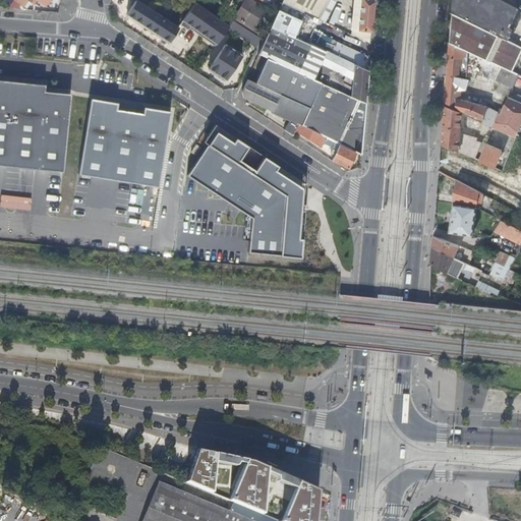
[(143,3),(138,0),(136,0),(128,13),(134,17),(136,15),(153,26),(152,29),(164,37),(172,24),(142,5),(143,3)]
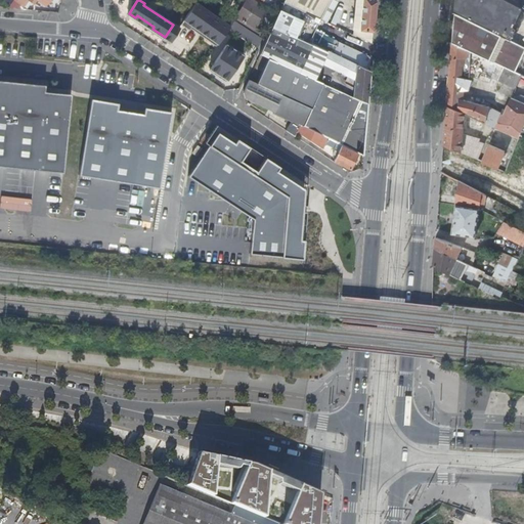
[(241,9),(236,15),(247,22),(246,25),(252,29),(254,26),(255,28),(267,9),(254,0),(247,0),(244,5),(242,3),(238,8),(241,9)]
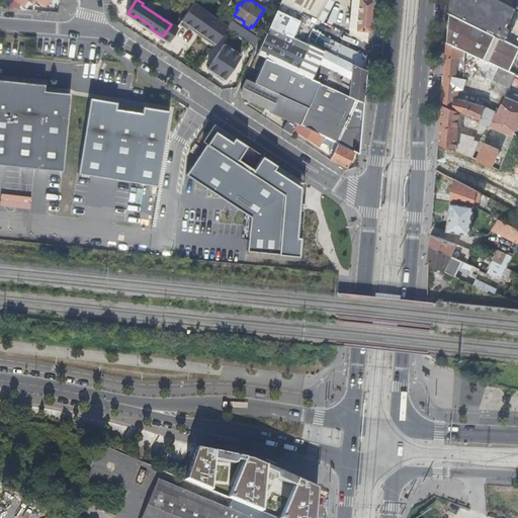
[(281,0),(280,2),(317,18),(325,0),(281,0)]
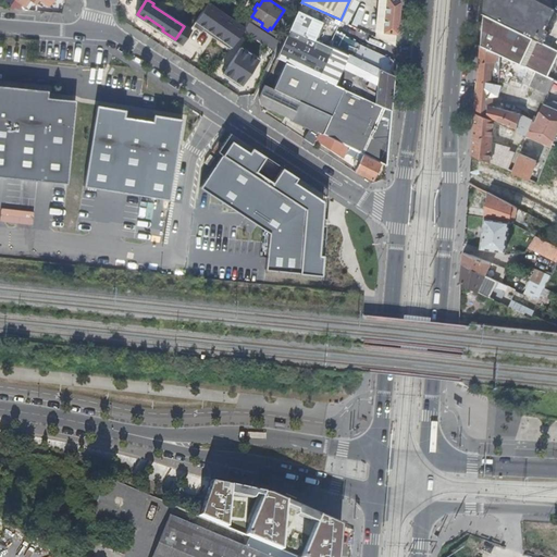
[(379,0),(376,36),(395,45),(396,34),(397,34),(400,1),(396,0),(379,0)]
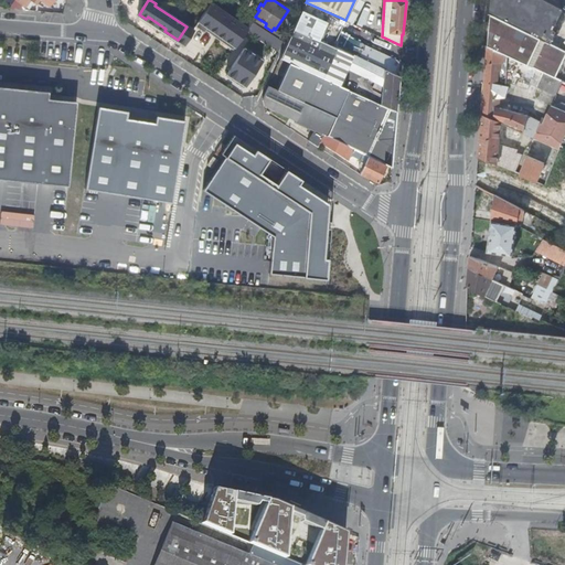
[(491,0),(490,12),(497,16),(507,20),(540,36),(543,30),(535,25),(542,12),(519,0),(491,0)]
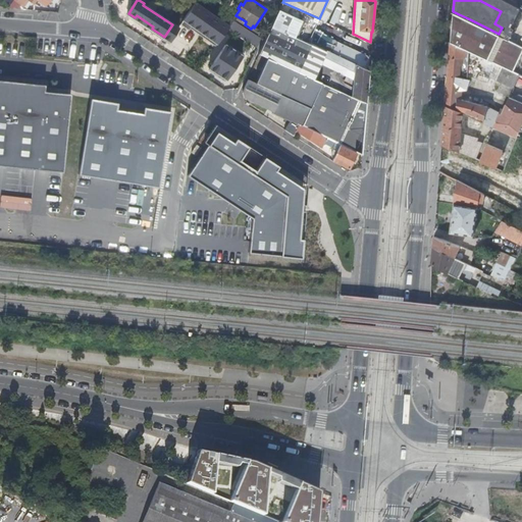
[(195,2),(180,23),(190,30),(193,25),(217,43),(229,25),(195,2)]
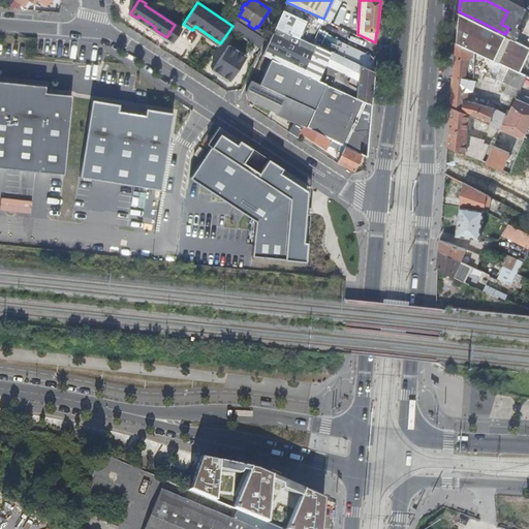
[(332,52),(374,71),(375,57),(317,31),(323,19),(286,2),(276,27),(332,52)]
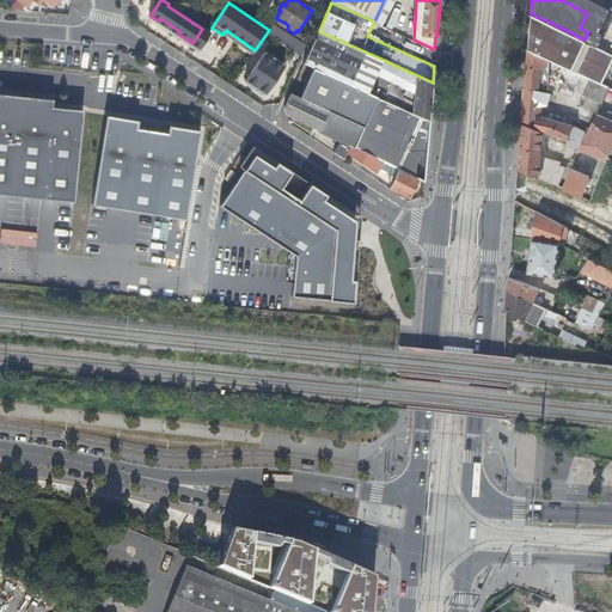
[(531,13),(528,49),(545,57),(545,56),(549,22),(538,17),(531,13)]
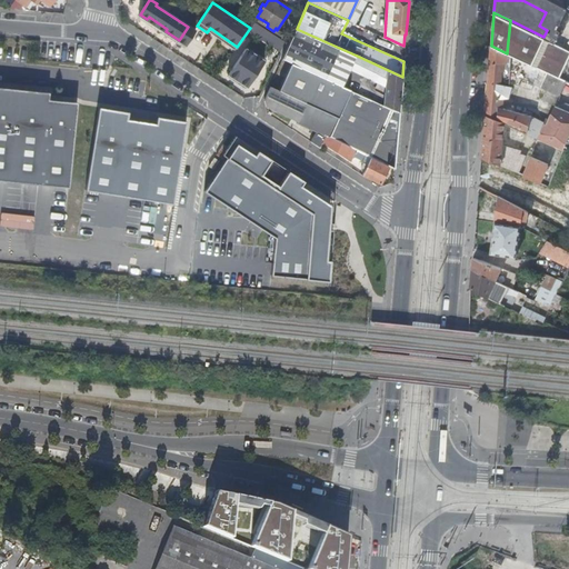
[(255,21),(261,25),(266,28),(267,27),(268,23),(257,17),(255,21)]
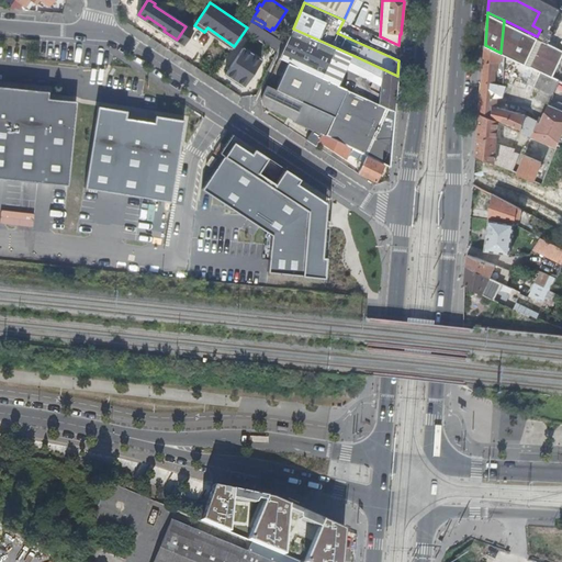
[(504,20),(501,52),(518,59),(539,69),(559,79),(561,72),(561,48),(541,38),(537,36),(504,20)]
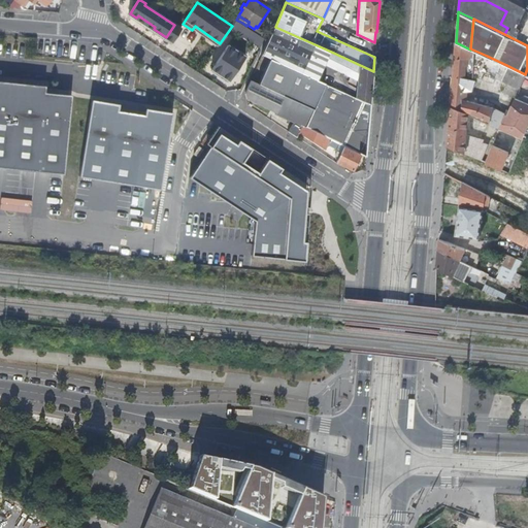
[(358,88),(356,97),(370,104),(373,71),(331,52),(275,27),(263,55),(271,59),(317,79),(325,62),(349,73),(347,77),(350,79),(348,84),(358,88)]
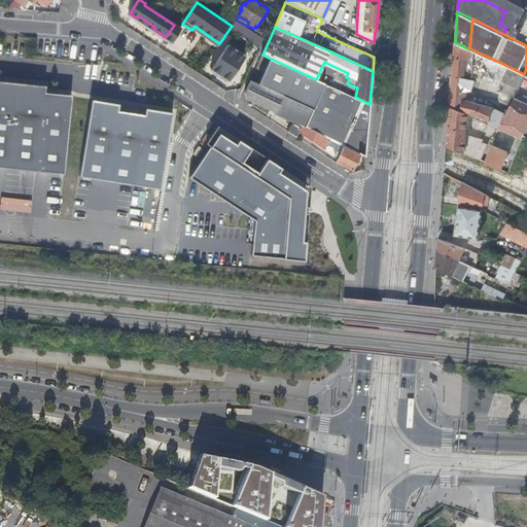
[(455,42),(450,106),(467,113),(480,119),(486,121),(498,128),(503,113),(503,112),(494,107),(465,100),(466,91),(471,90),(475,79),(475,77),(492,82),(494,76),(501,79),(505,65),(486,56),(469,48),(469,49),(455,42)]
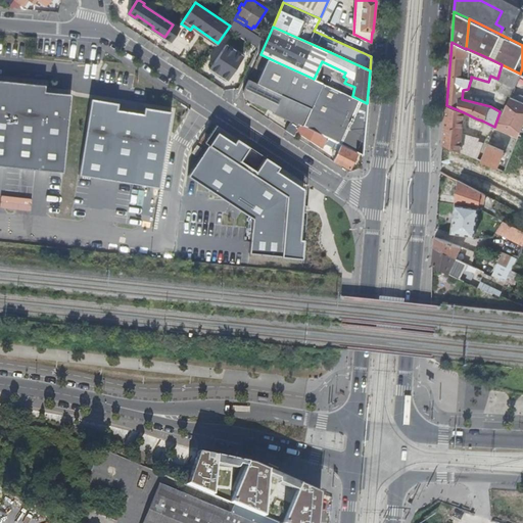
[(226,44),(210,67),(228,80),(244,55),(226,44)]
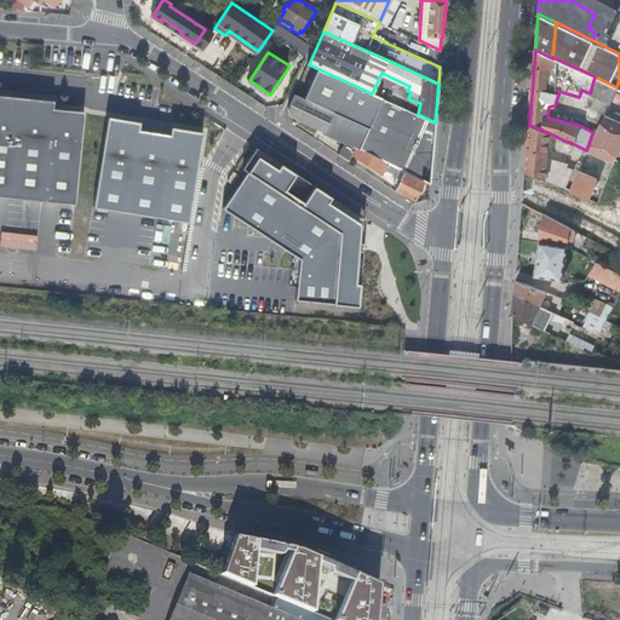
[(369,128),(383,98),(372,93),(319,69),(305,98),(334,112),(369,128)]
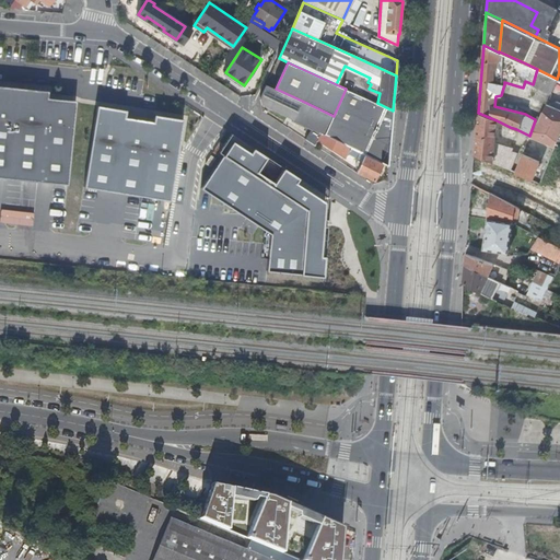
[(557,79),(537,69),(533,84),(551,93),(557,79)]
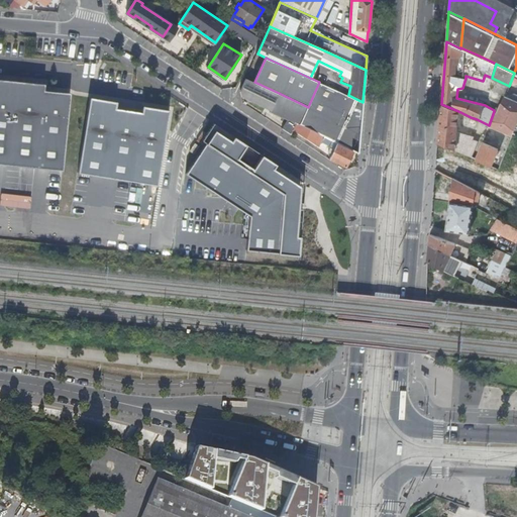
[(0,166),(65,173),(73,93),(45,90),(46,83),(0,78),(0,166)]
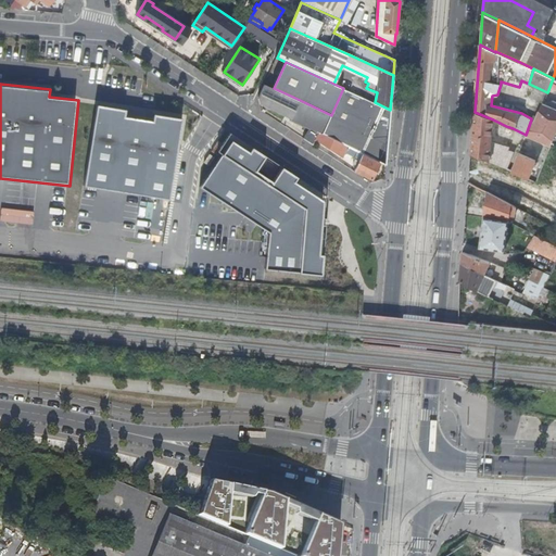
[(292,118),(300,100),(274,88),(265,84),(258,99),(260,102),(292,118)]
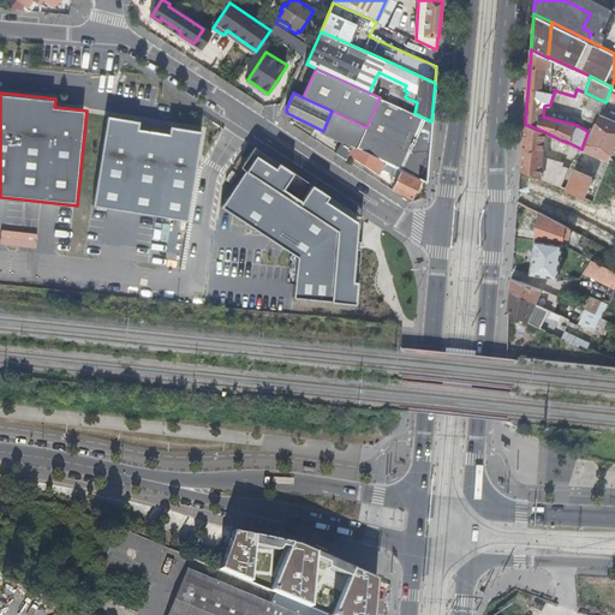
[(415,113),(380,97),(366,127),(369,129),(429,157),(431,121),(415,113)]
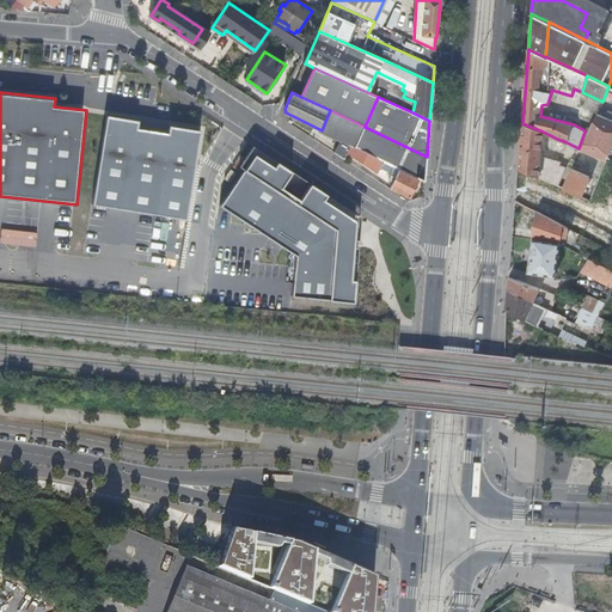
[(355,147),(365,127),(330,110),(322,130),(320,132),(352,145),(355,147)]
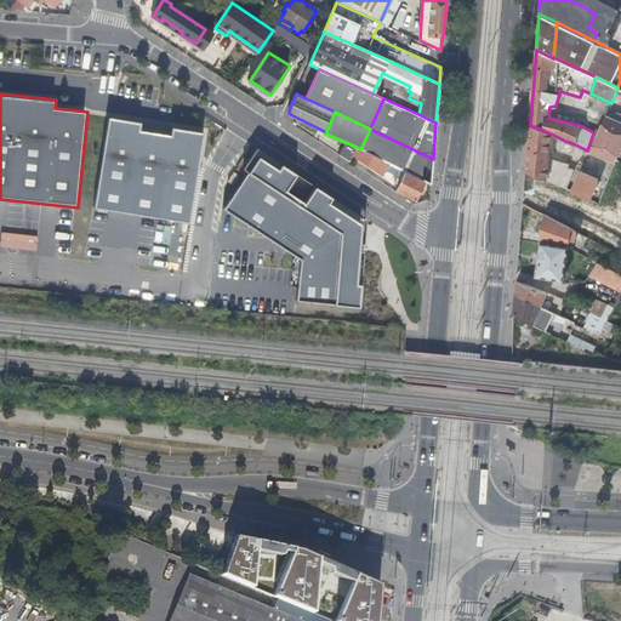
[(593,134),(587,151),(591,152),(613,160),(620,138),(620,120),(609,115),(607,114),(597,136),(593,134)]
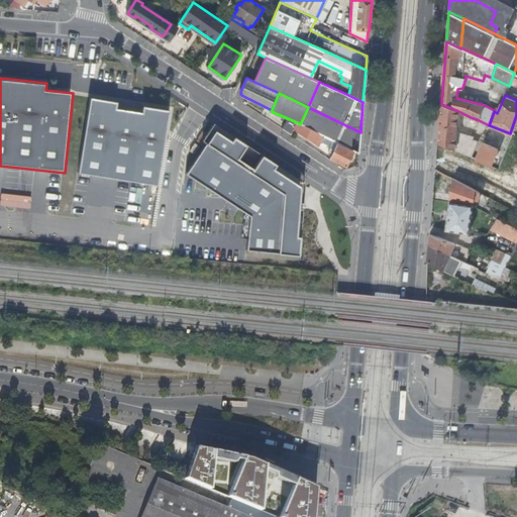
[(166,108),(88,96),(76,170),(153,182),(166,108)]
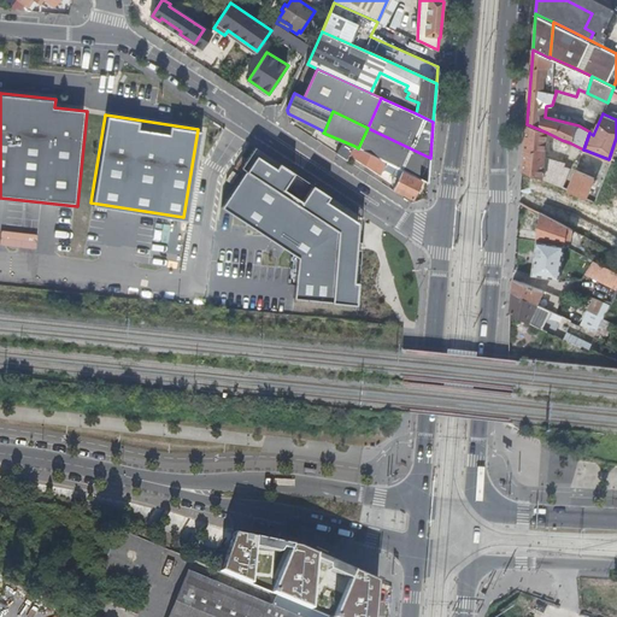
[(527,124),(522,170),(542,178),(547,133),(527,124)]
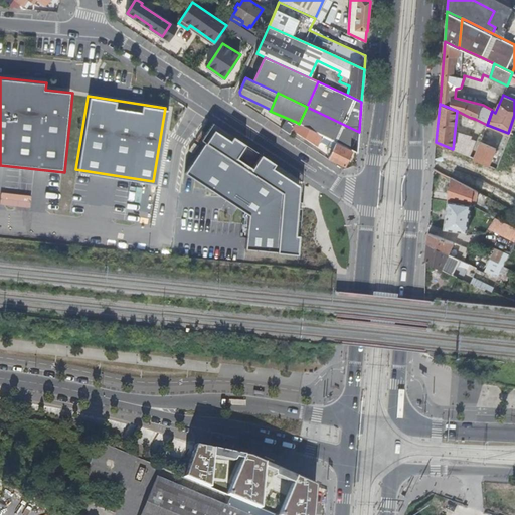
[(359,132),(309,108),(302,125),(332,139),(357,152),(359,132)]
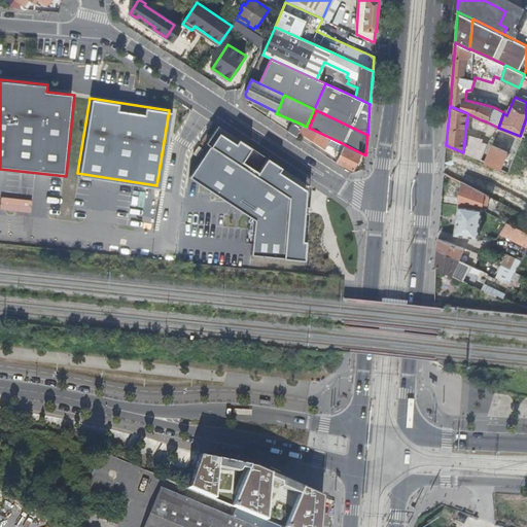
[(309,128),(306,127),(303,125),(300,132),(324,148),(328,141),(330,142),(329,146),(336,149),(340,143),(340,142),(309,128)]
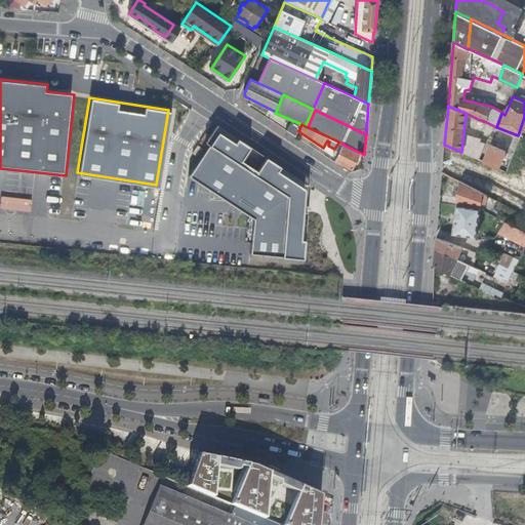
[(220,133),(189,176),(254,220),(251,253),(306,260),(308,242),(304,241),(306,213),(307,191),(280,173),(283,169),(239,140),(237,145),(220,133)]
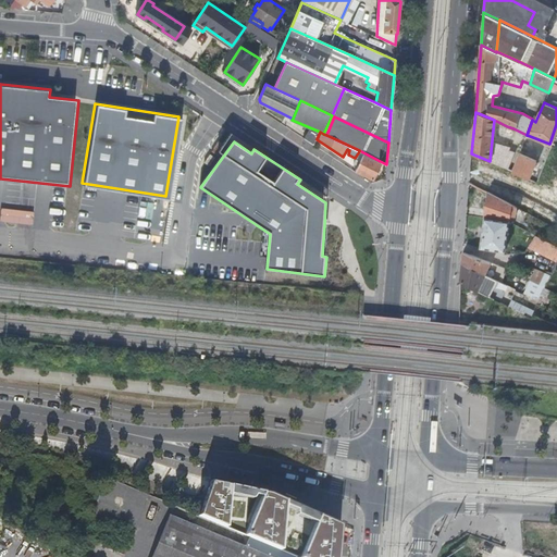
[(358,165),(355,171),(373,180),(381,162),(364,153),(360,161),(357,159),(355,163),(358,165)]
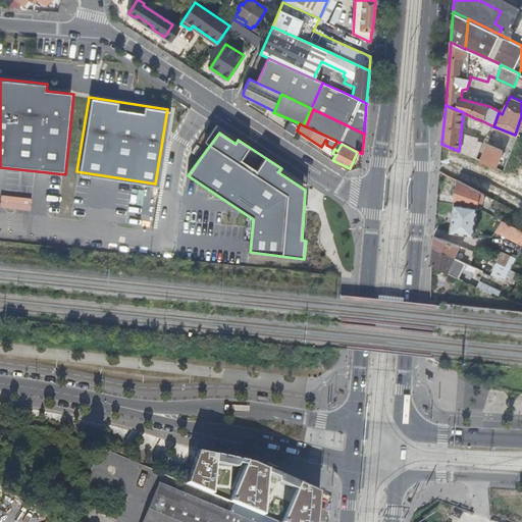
[(480,160),(496,166),(503,150),(487,144),(480,160)]
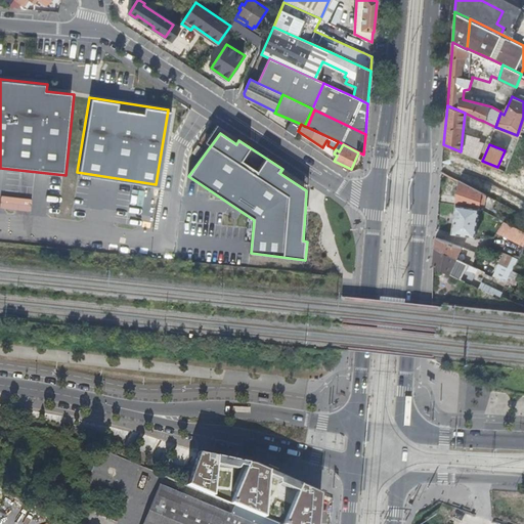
[(480,198),(481,191),(460,180),(456,204),(479,208),(480,203),(484,204),(485,199),(480,198)]
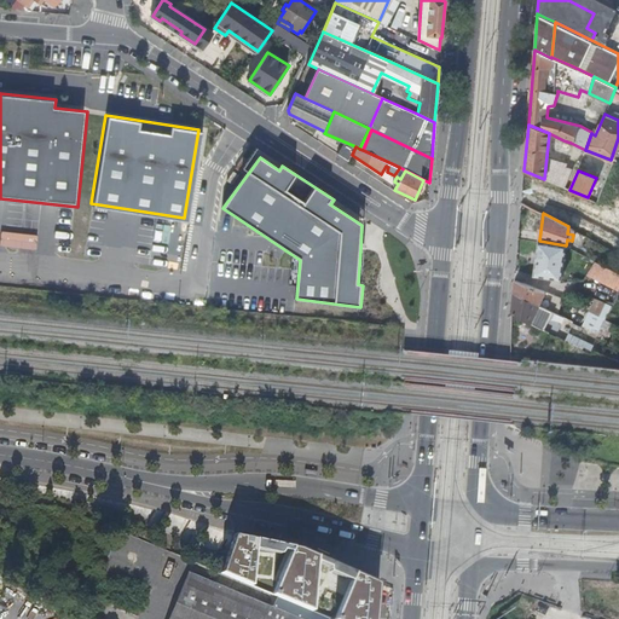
[(0,247),(36,249),(36,233),(0,232),(0,233),(0,247)]
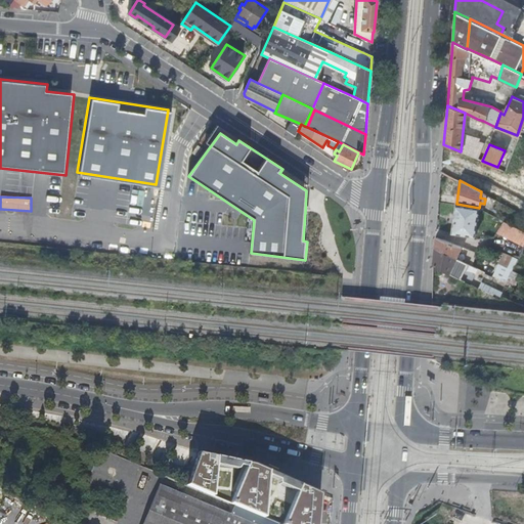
[(475,235),(479,208),(456,204),(452,232),(475,235)]
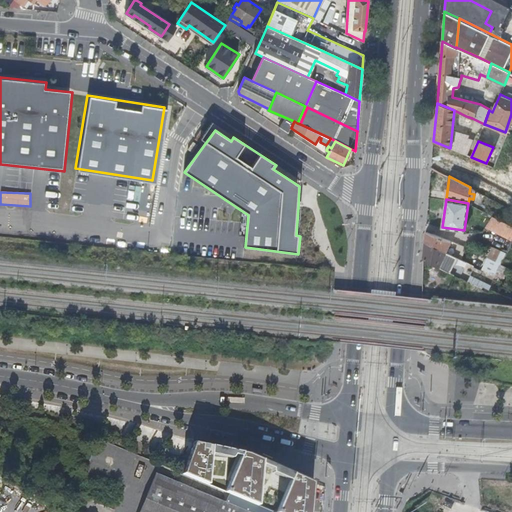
[(486,212),(488,213),(490,207),(482,203),(479,208),(483,210),(486,212)]
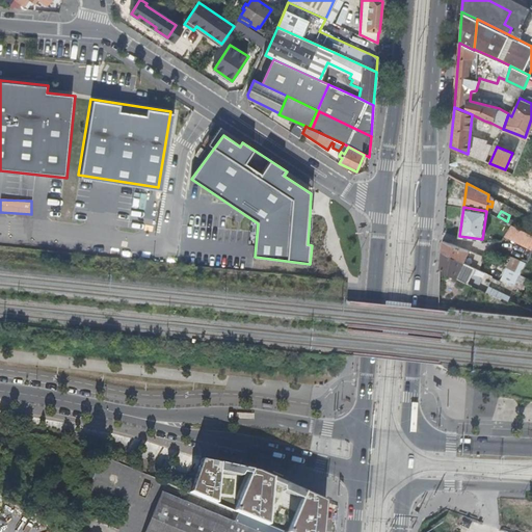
[(505,235),(531,247),(531,234),(511,223),(505,235)]
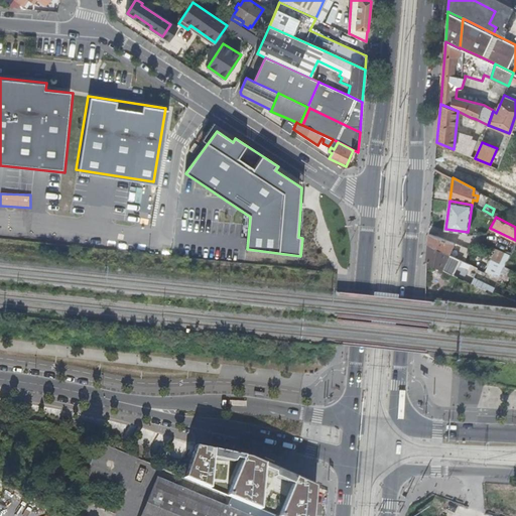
[(429,233),(428,244),(449,254),(455,243),(429,233)]
